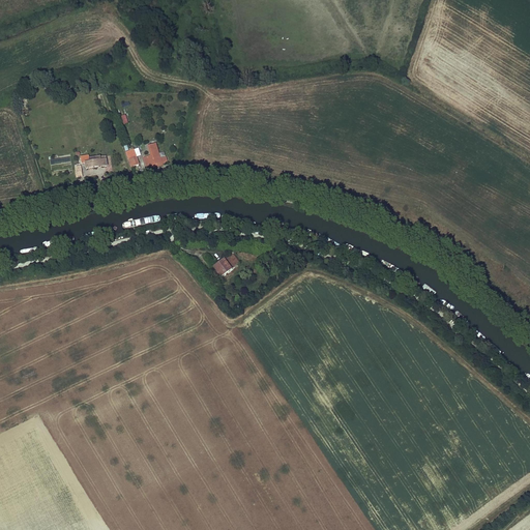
[(156,145),(149,147),(152,156),(144,159),(146,167),(151,166),(157,164),(158,167),(164,166),(156,145)]
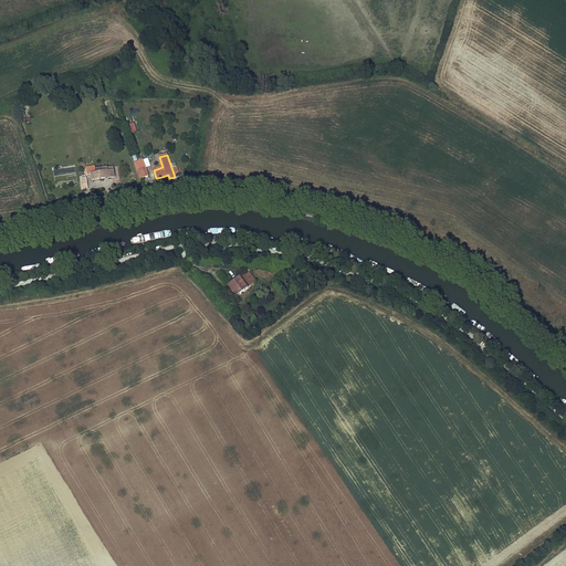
[(144,159),(135,163),(138,170),(147,167),(144,159)]
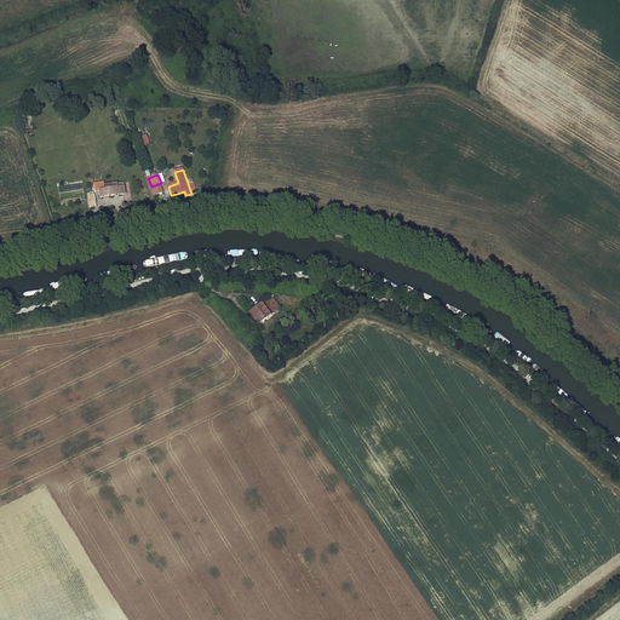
[(104,182),(95,183),(96,191),(101,190),(102,197),(128,194),(128,187),(126,187),(126,185),(127,185),(127,182),(115,183),(115,182),(113,182),(113,184),(104,185),(104,182)]
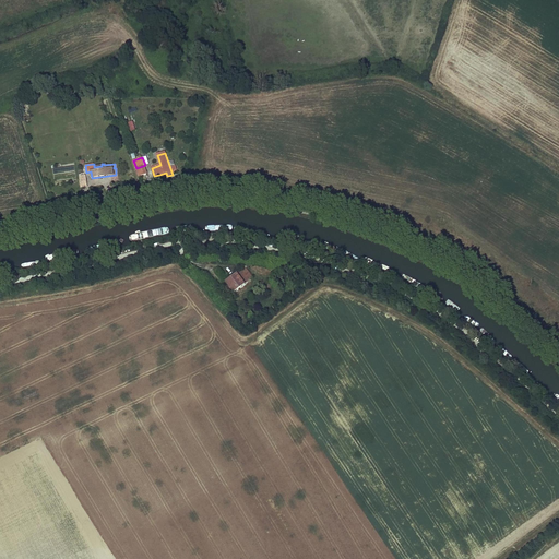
[(145,165),(137,168),(139,176),(147,173),(145,165)]
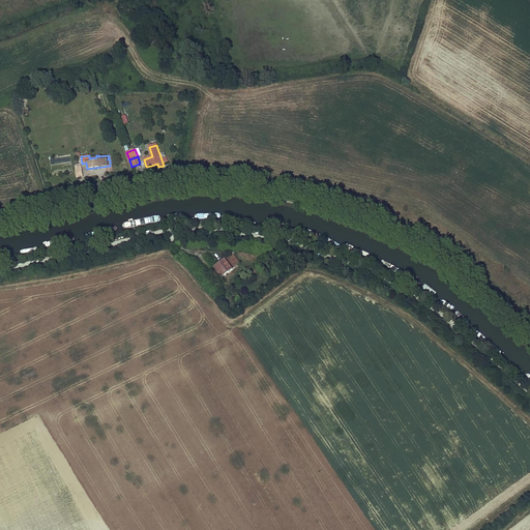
[(233,254),(214,267),(222,276),(240,263),(233,254)]
